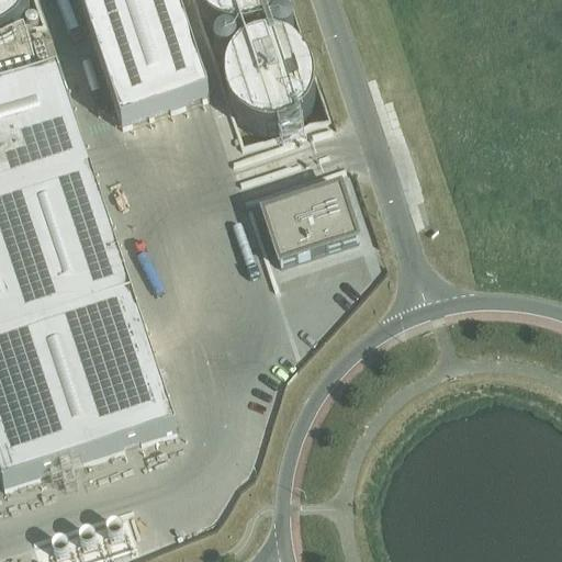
[(0,0),(0,43),(4,42),(11,37),(17,32),(22,25),(25,18),(27,10),(29,2),(27,0),(0,0)]
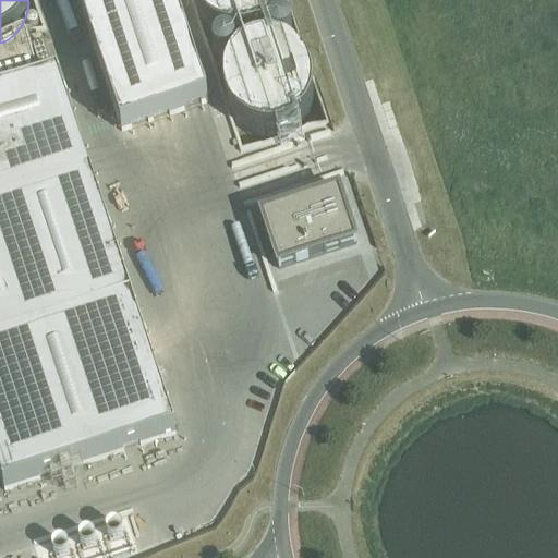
[(83,0),(119,108),(206,80),(179,0),(83,0)]
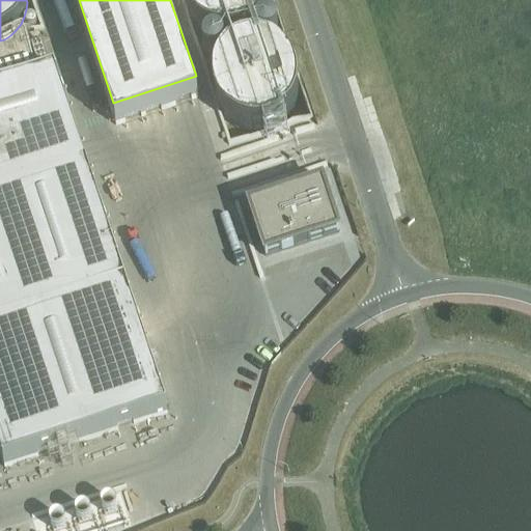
[(186,0),(187,6),(189,14),(192,21),(197,26),(202,31),(210,35),(217,38),(224,39),(231,39),(239,38),(246,35),(253,31),(258,26),(262,21),(267,14),(269,6),(269,0),(186,0)]
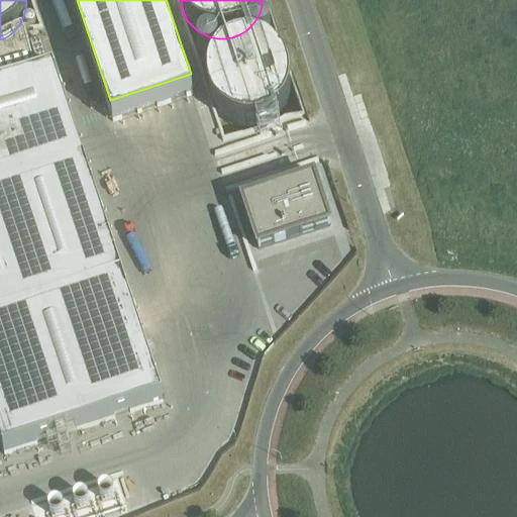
[(211,80),(210,88),(211,95),(213,102),(216,109),(221,115),(226,120),(232,123),(239,126),(247,127),(254,127),(262,126),(269,123),(275,120),(281,115),(285,109),(288,102),(291,95),(291,88),(291,80),(288,73),(285,67),(281,61),(275,56),(269,52),(262,48),(254,47),(246,47),(239,48),(232,52),(226,56),(221,61),(216,67),(213,73),(211,80)]
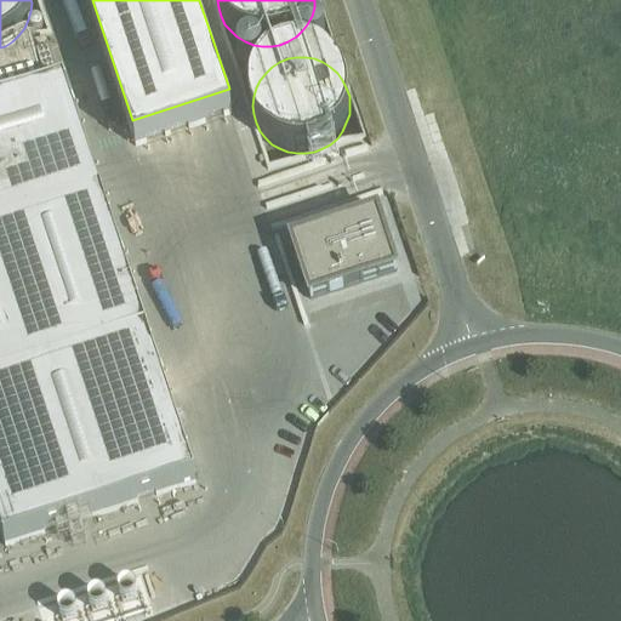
[(0,83),(0,520),(169,466),(40,70),(0,83)]
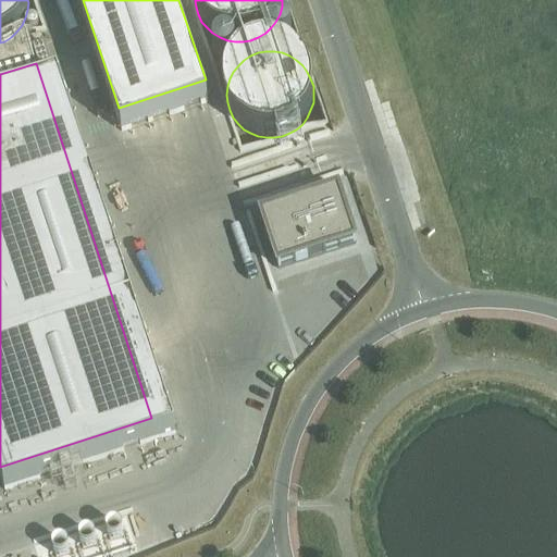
[(346,232),(269,258),(286,311),(363,285),(346,232)]
